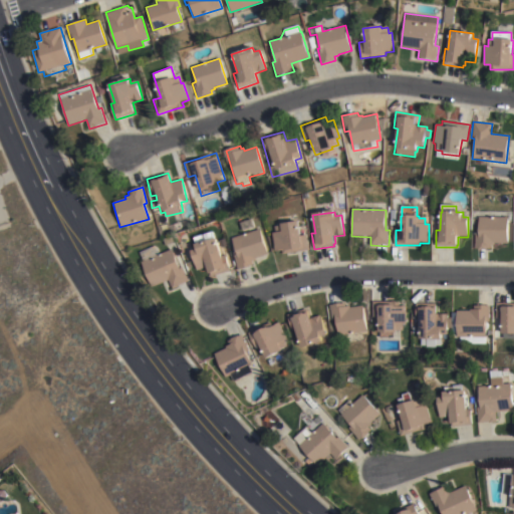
[(509,218),(508,244),(495,243),(495,246),(491,246),(491,250),(475,249),(475,233),(479,233),(479,217),(509,218)]
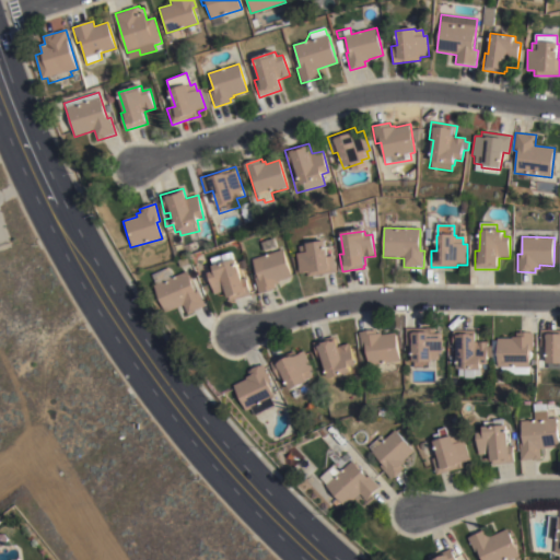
[(261,243),(275,238),(279,252),(283,251),(293,278),(278,282),(280,288),(259,295),(254,278),(257,277),(253,261),(266,256),(261,243)]
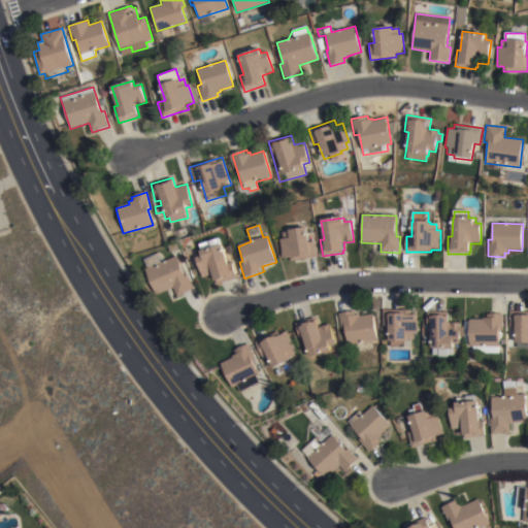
[(279,239),(283,239),(282,233),(306,229),(308,243),(316,242),(318,259),(291,262),(291,257),(283,259),(279,239)]
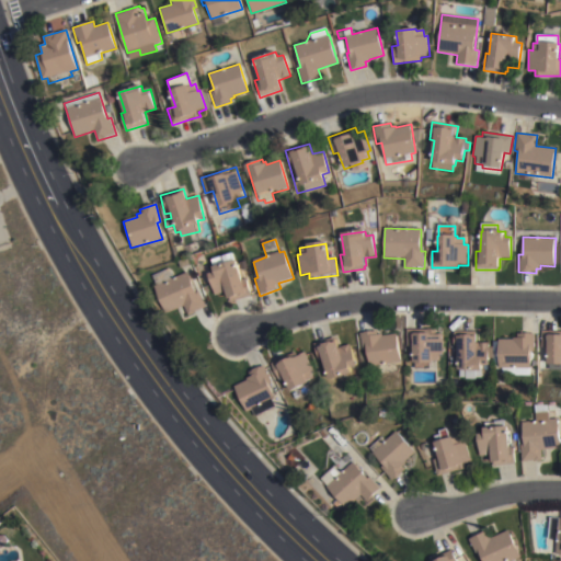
[(212,260),(232,254),(237,267),(238,267),(243,283),(248,282),(252,297),(228,304),(226,293),(216,296),(209,274),(214,273),(213,268),(214,268),(212,260)]
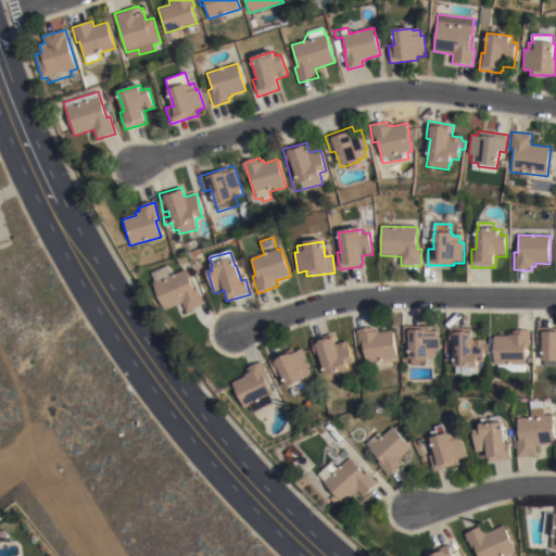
[(177,260),(186,256),(189,264),(179,267),(177,260)]
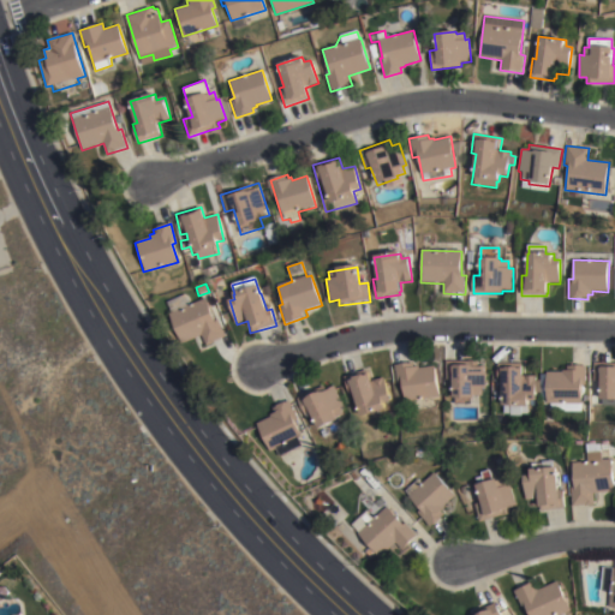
[(166,302),(185,294),(190,305),(206,299),(216,328),(222,326),(227,339),(204,347),(201,336),(180,345),(168,314),(171,312),(166,302)]
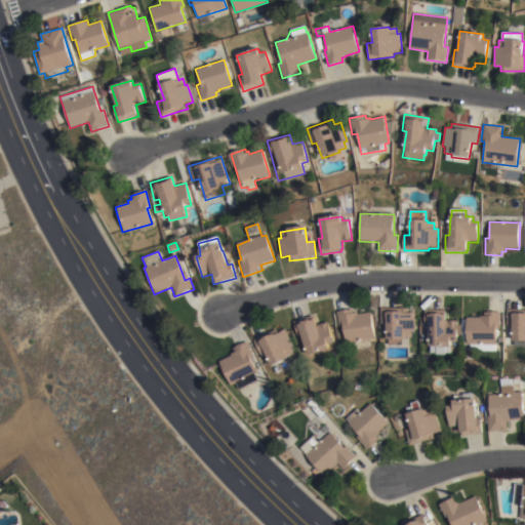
[(408,308),(408,314),(415,314),(415,332),(411,332),(411,338),(404,338),(404,341),(402,341),(402,347),(388,347),(388,341),(387,341),(387,324),(380,324),(380,308),(408,308)]
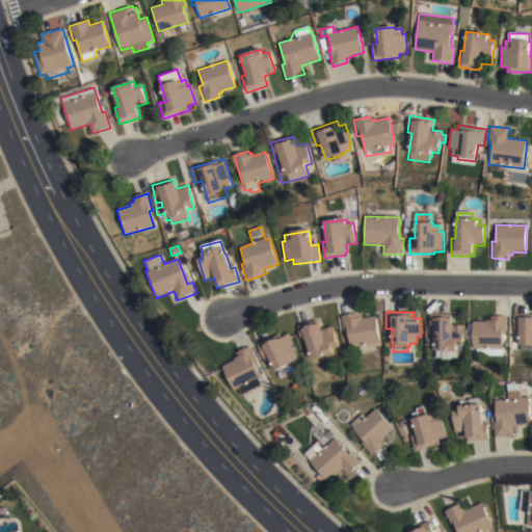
[(349,348),(347,333),(343,334),(341,316),(357,314),(358,317),(362,317),(363,319),(376,317),(380,344),(374,345),(375,352),(357,354),(356,347),(349,348)]
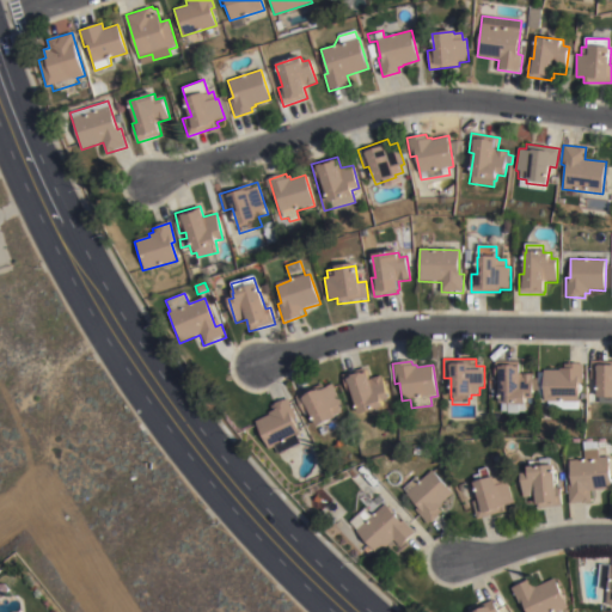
[(598,390),(589,389),(591,361),(611,361),(611,399),(598,399),(598,390)]
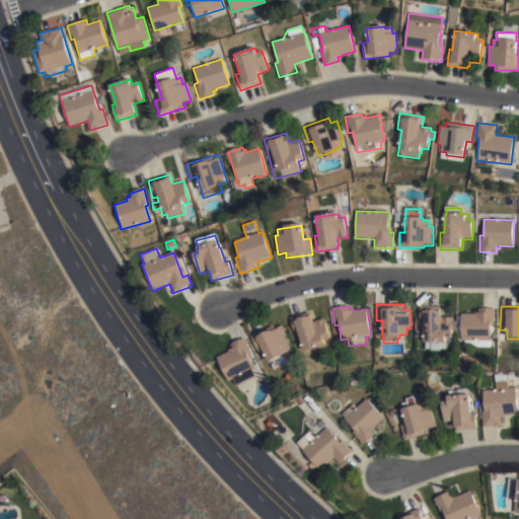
[(424,345),(424,321),(419,321),(419,307),(441,307),(441,312),(442,312),(442,317),(452,317),(452,339),(445,350),(440,350),(440,352),(430,352),(430,350),(425,350),(425,345),(424,345)]
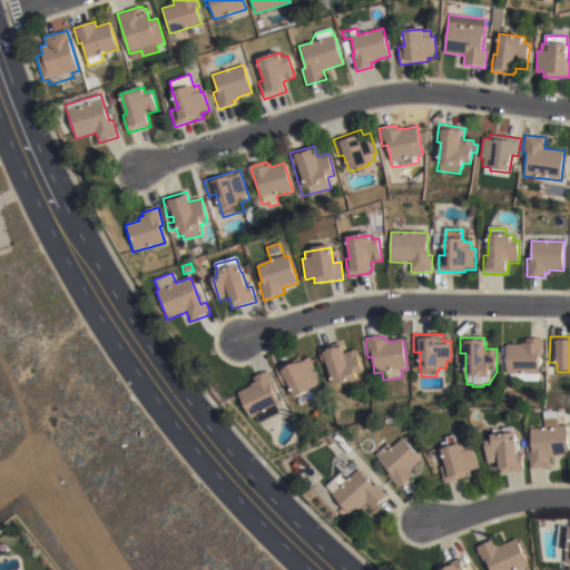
[(500,370),(500,359),(507,359),(507,345),(521,345),(521,343),(524,343),(524,340),(543,340),(544,360),(540,360),(540,375),(507,375),(507,370),(500,370)]
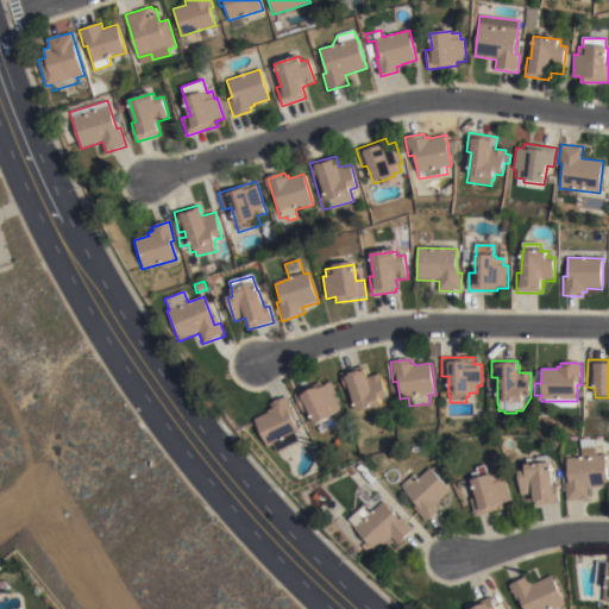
[(350,391),(345,393),(340,372),(365,365),(369,377),(381,374),(388,400),(381,402),(382,408),(356,415),(350,391)]
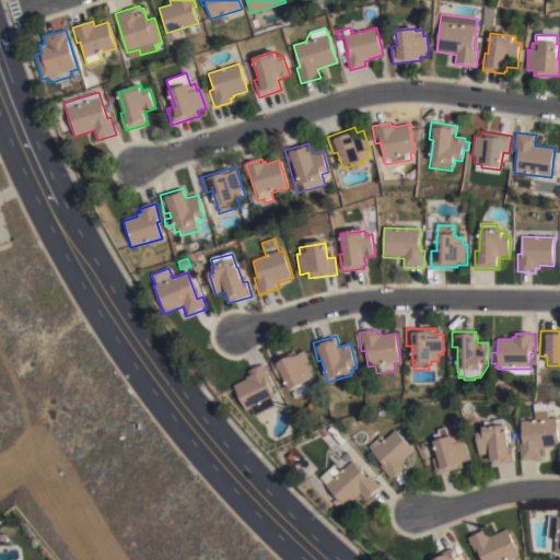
[(288,354),(290,360),(304,352),(313,371),(310,372),(313,378),(305,382),(306,385),(290,393),(282,377),(277,380),(269,363),(288,354)]
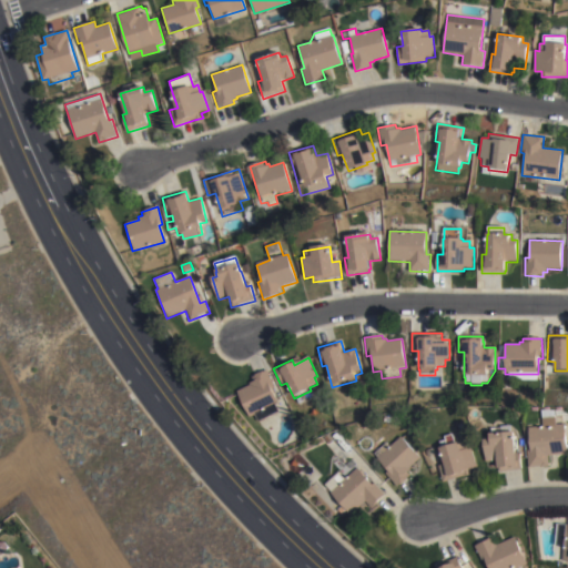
[(249,386),(249,384),(253,383),(251,378),(267,371),(275,387),(271,389),(277,404),(274,405),(277,413),(256,423),(253,415),(249,417),(236,392),(249,386)]
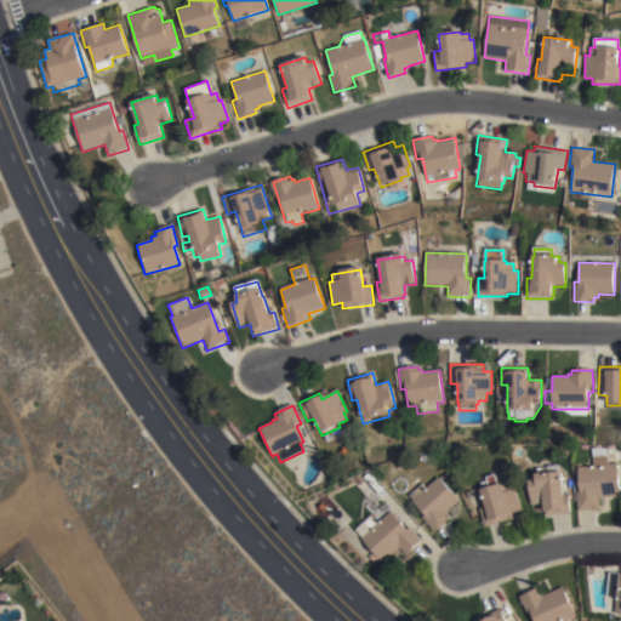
[(576,494),(579,494),(577,467),(594,466),(593,450),(609,449),(609,465),(619,463),(620,499),(599,500),(600,511),(577,512),(576,494)]
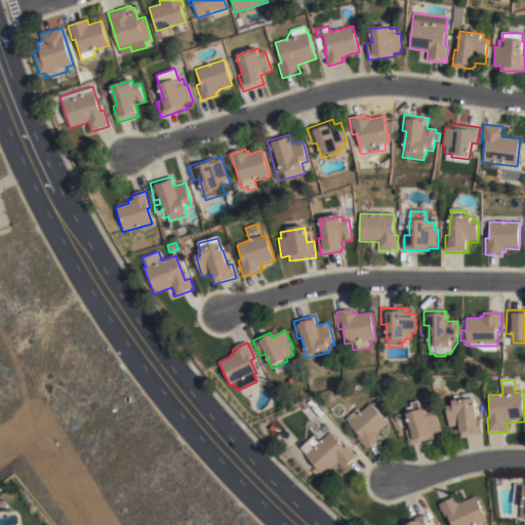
[(407,409),(412,407),(411,405),(418,402),(421,412),(423,411),(425,412),(430,410),(432,416),(436,415),(442,433),(436,435),(437,439),(429,442),(428,440),(409,446),(405,432),(411,430),(406,417),(409,416),(407,409)]
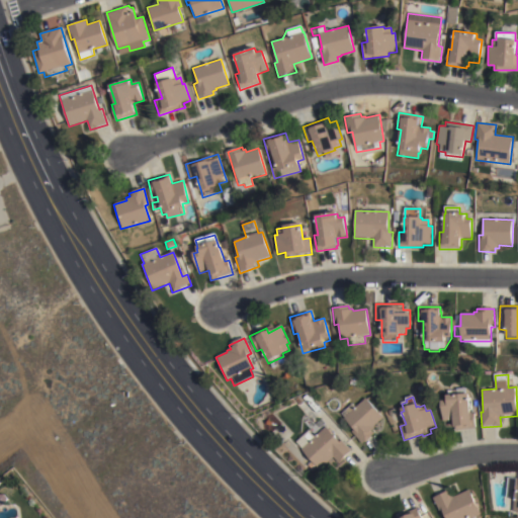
[(469,397),(470,414),(475,413),(477,429),(453,431),(452,414),(442,415),(441,403),(448,402),(448,398),(469,397)]
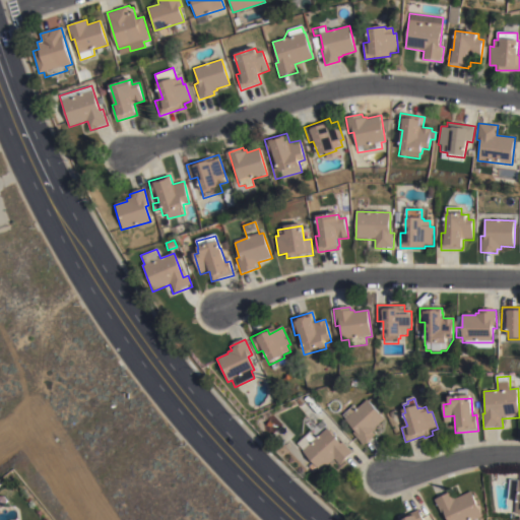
[(385,419),(375,429),(376,431),(373,434),(375,437),(364,447),(352,435),(354,433),(344,420),(345,419),(342,415),(353,405),(358,409),(367,400),(385,419)]
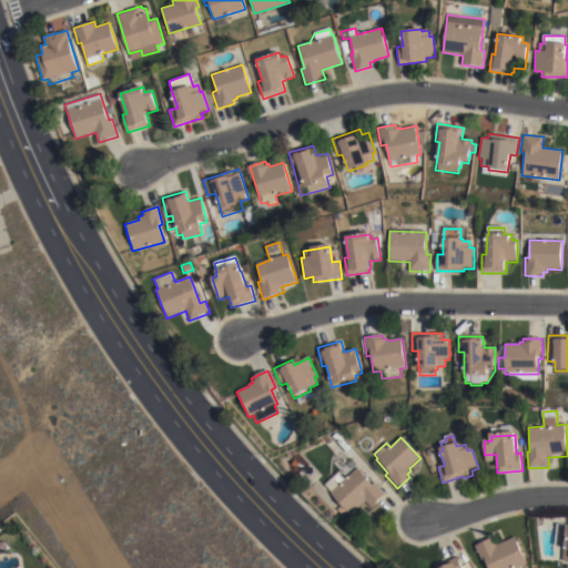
[(432,448),(438,460),(429,464),(426,457),(428,456),(426,450),(432,448)]
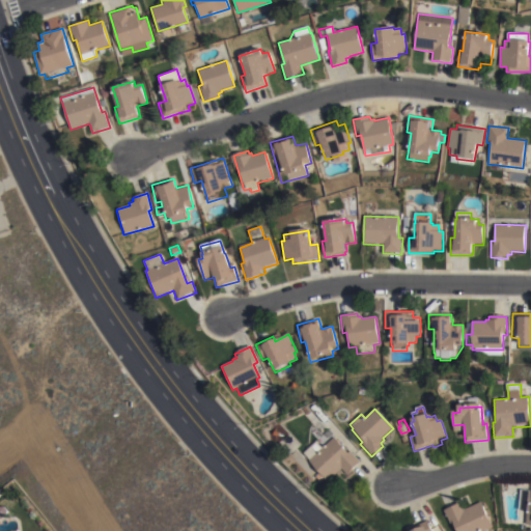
[(303,453),(316,442),(323,448),(333,439),(347,454),(350,452),(360,464),(346,476),(340,469),(327,482),(308,462),(309,460),(303,453)]
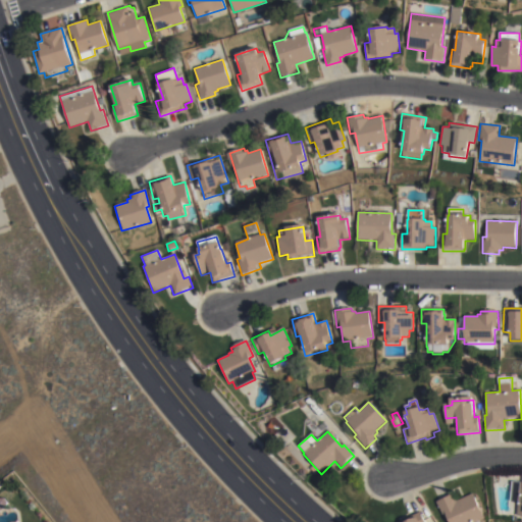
[(517,500),(509,499),(511,478),(521,478),(521,513),(516,513),(517,500)]
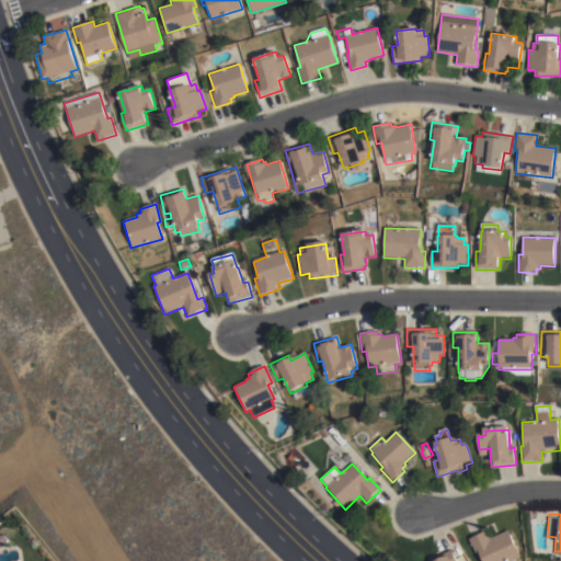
[(516,560),(484,560),(479,549),(476,550),(469,536),(482,529),(482,528),(485,526),(491,536),(508,527),(522,554),(515,558),(516,560)]
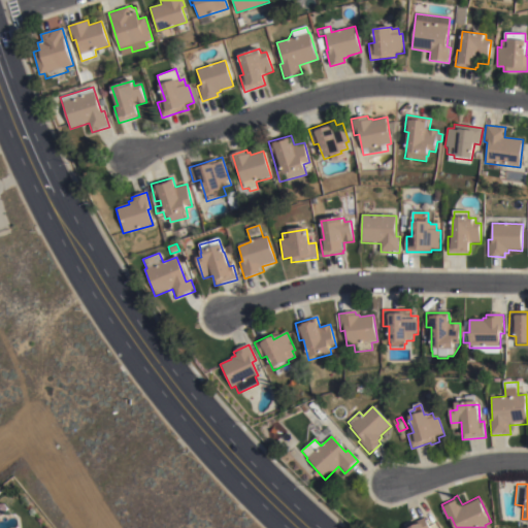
[(406,527),(406,526),(408,525),(407,523),(413,522),(411,520),(419,518),(419,519),(423,518),(424,522),(429,521),(431,527),(406,527)]
